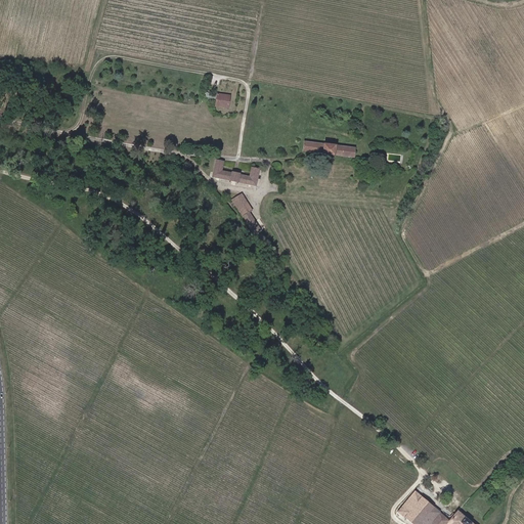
[(230,95),(207,92),(206,97),(217,98),(216,106),(228,107),(230,95)]
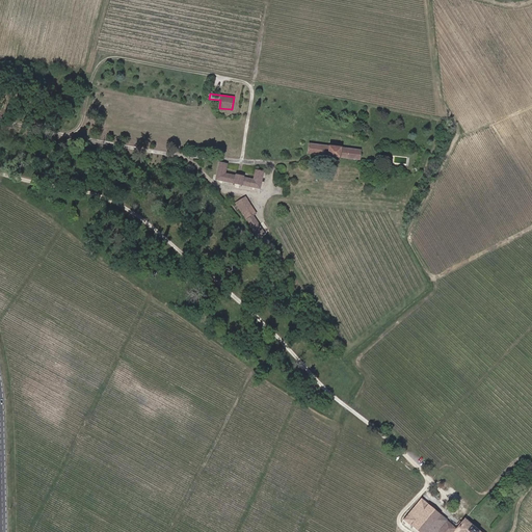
[(361,150),(309,143),(308,154),(358,160),(361,150)]
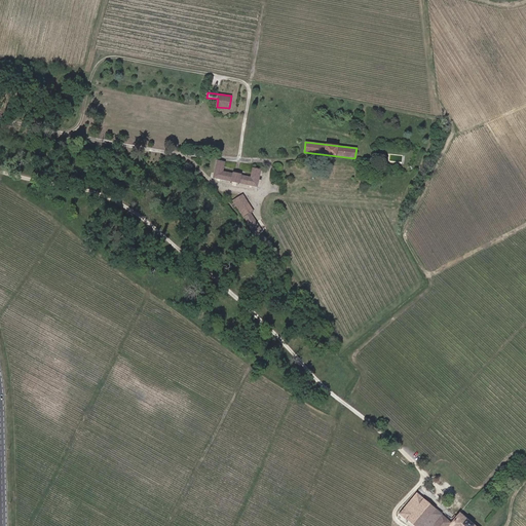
[(243,218),(248,215),(242,209),(247,205),(240,195),(238,197),(231,186),(232,181),(257,186),(260,170),(253,168),(251,177),(223,171),(224,162),(217,160),(213,177),(224,180),(223,185),(243,218)]
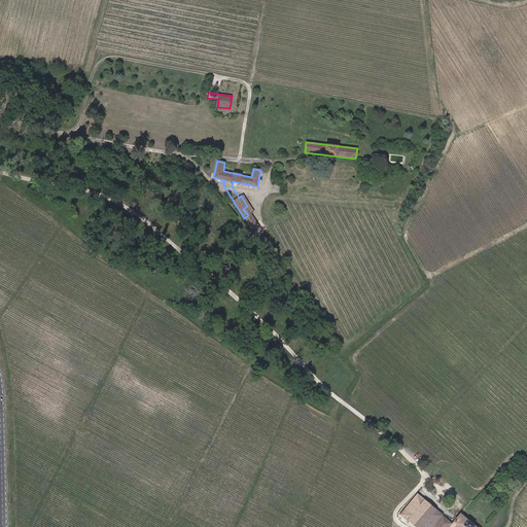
[(251,226),(256,235),(262,232),(250,214),(248,215),(244,218),(243,219),(249,229),(251,226)]
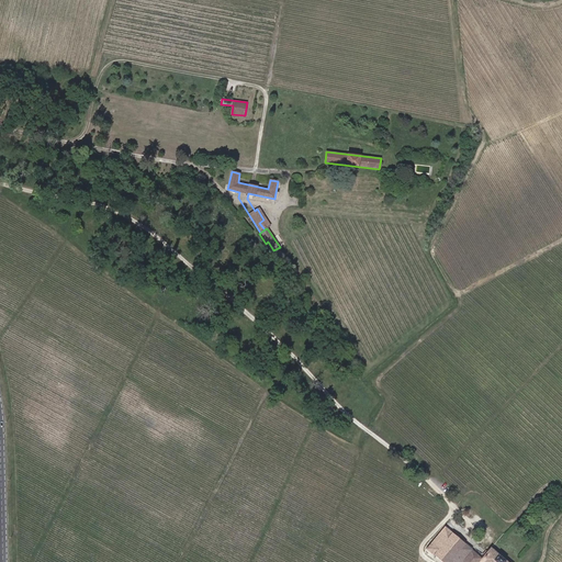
[(449,561),(464,543),(445,527),(427,549),(434,554),(435,554),(442,561),(449,561)]
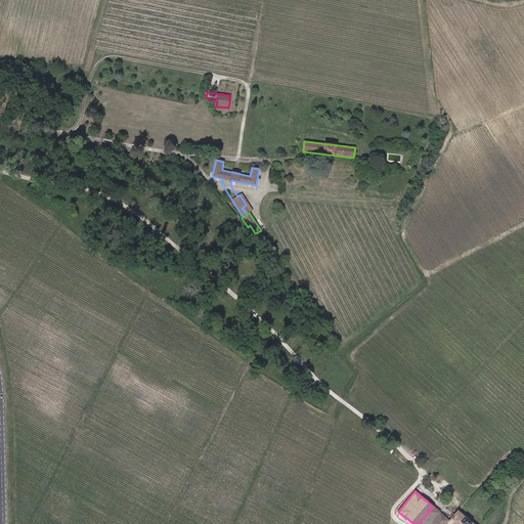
[(449,520),(434,508),(423,521),(425,522),(427,523),(425,523),(424,523),(423,523),(446,523),(448,521),(449,520)]
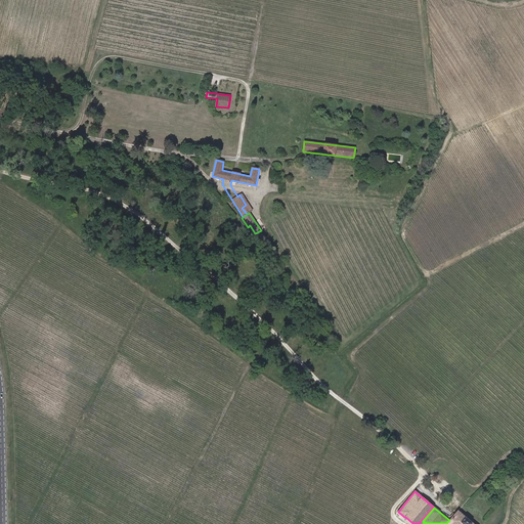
[(451,523),(473,523),(471,523),(472,522),(465,516),(465,517),(457,511),(449,520),(448,521),(451,523)]
